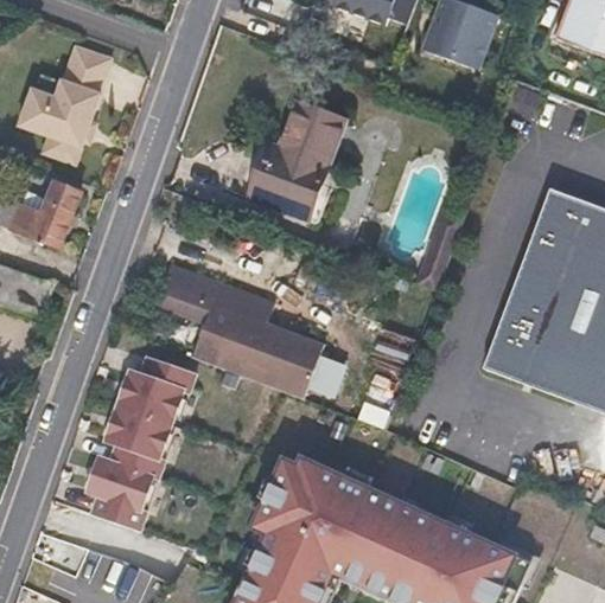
[(408,23),(415,0),(333,0),(332,2),(387,23),(389,15),(408,23)]
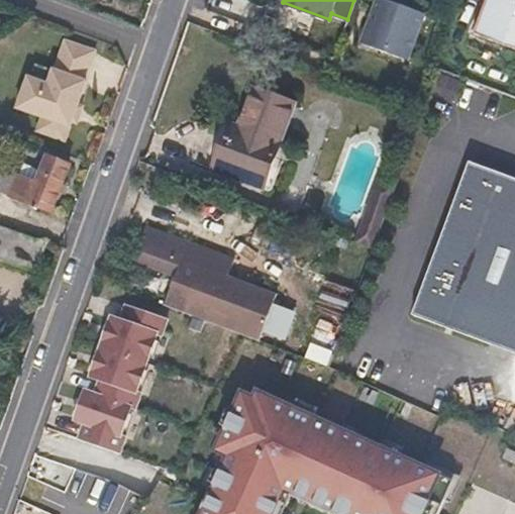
[(407,60),(424,12),(392,0),(376,0),(361,41),(407,60)]
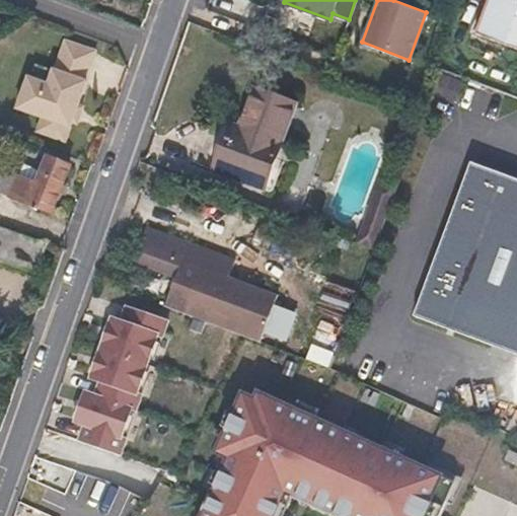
[(486,0),(474,31),(516,48),(516,0),(486,0)]
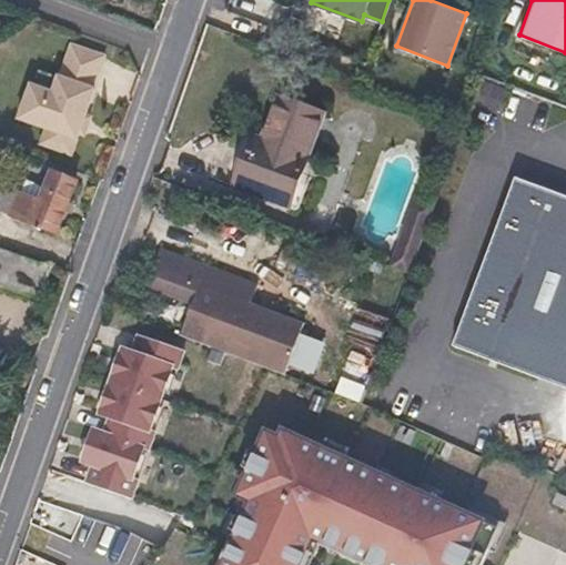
[(68,151),(91,87),(90,86),(102,53),(69,42),(58,74),(36,67),(30,82),(28,81),(16,115),(43,124),(38,140),(68,151)]
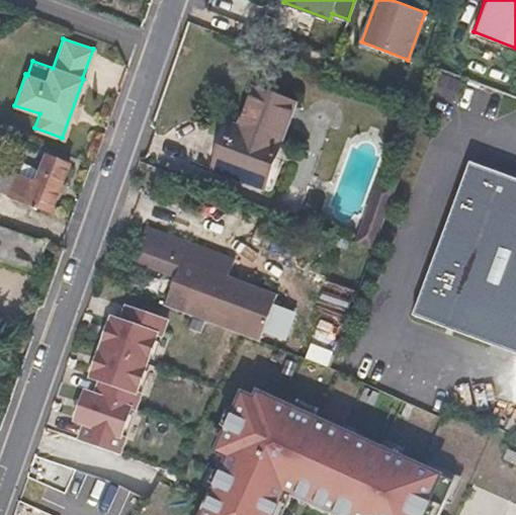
[(456,90),(461,79),(443,73),(438,84),(456,90)]
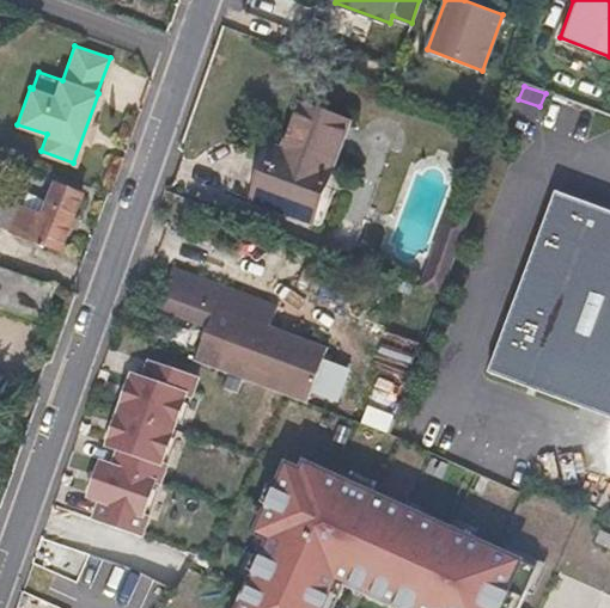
[(309,219),(334,154),(346,120),(298,102),(281,143),(272,140),(250,196),(309,219)]
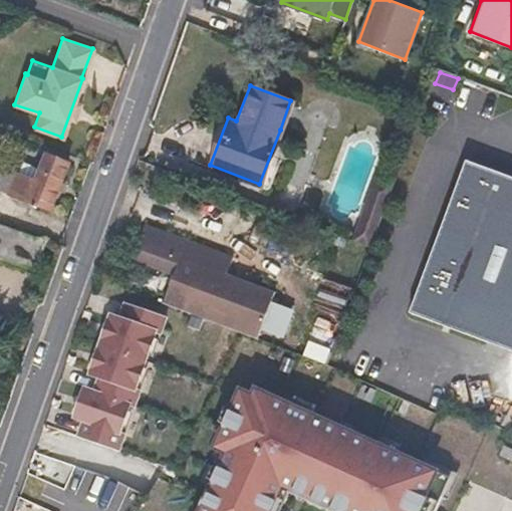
[(22,163),(18,174),(2,168),(0,173),(0,190),(49,210),(67,162),(46,155),(41,170),(22,163)]
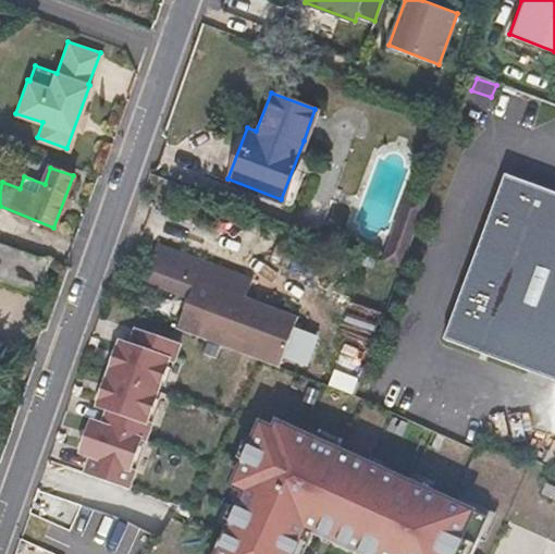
[(554,379),(554,189),(533,181),(503,170),(442,336),(554,379)]
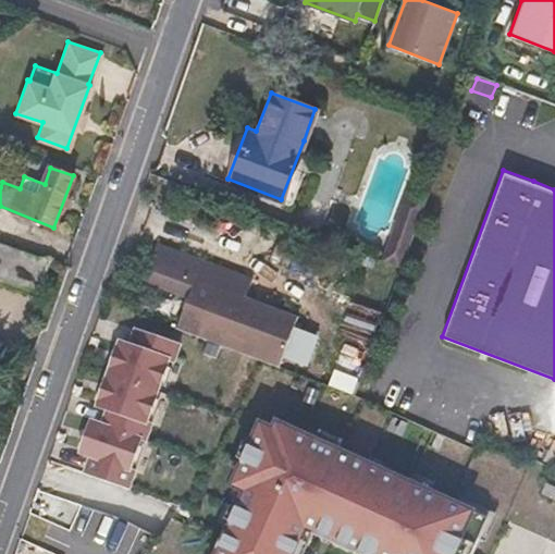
[(402,265),(421,212),(427,197),(406,191),(381,258),(402,265)]
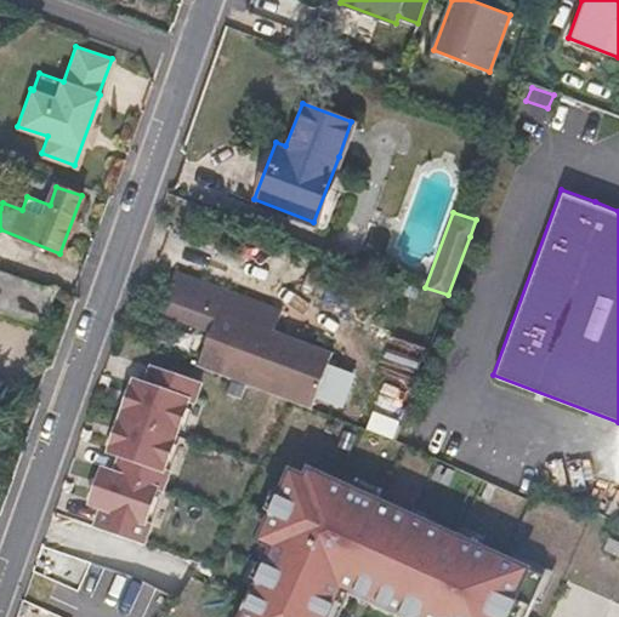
[(0,319),(39,332),(51,297),(54,290),(0,270),(0,319)]
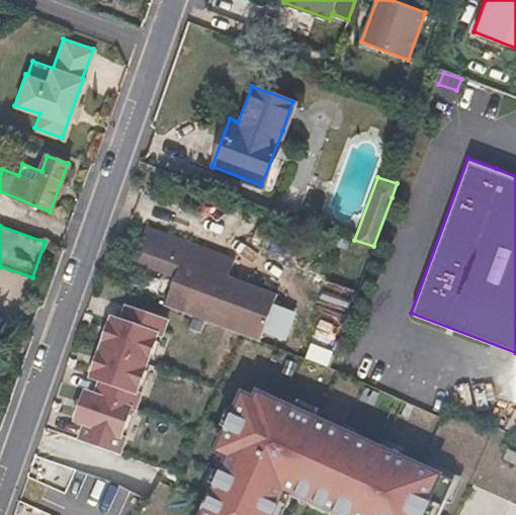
[(276,292),(227,275),(233,259),(145,226),(132,261),(174,276),(164,306),(259,341),(276,292)]
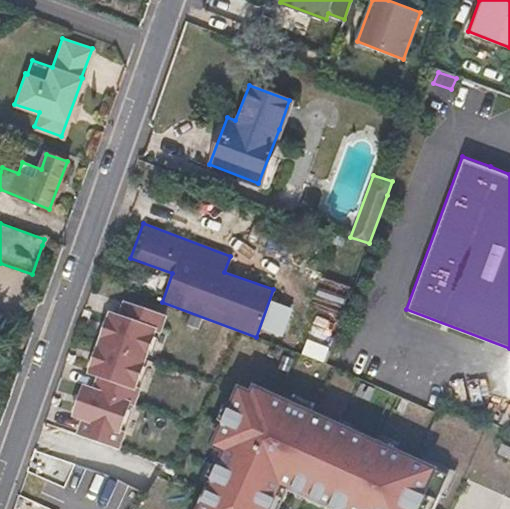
[(108,312),(97,342),(144,358),(154,328),(159,330),(164,316),(122,301),(117,315),(108,312)]
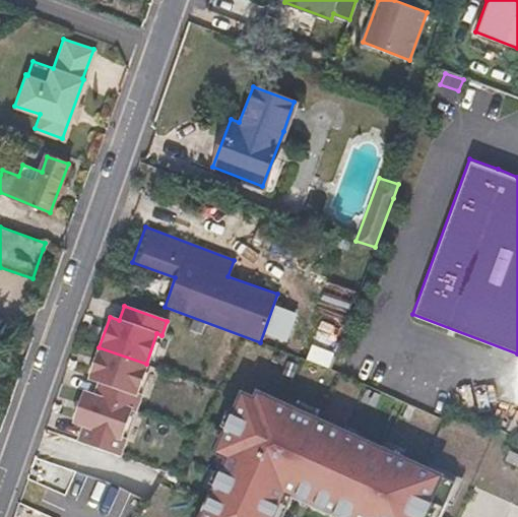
[(98,381),(92,394),(135,409),(140,395),(135,394),(146,364),(99,347),(88,377),(98,381)]
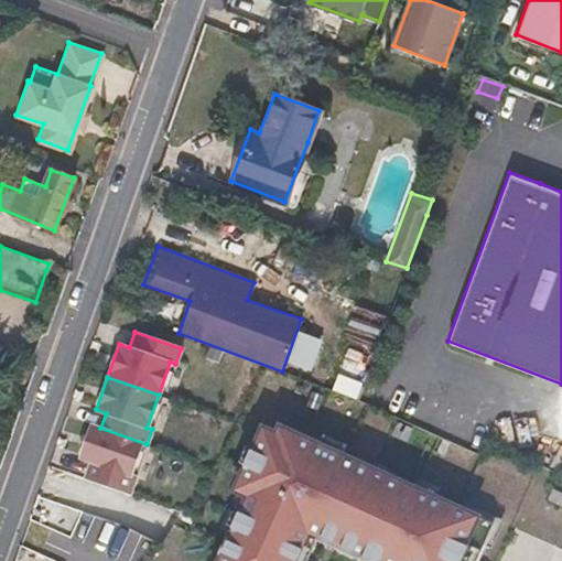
[(141,442),(90,424),(78,456),(89,461),(83,476),(129,493),(134,476),(130,475),(141,442)]
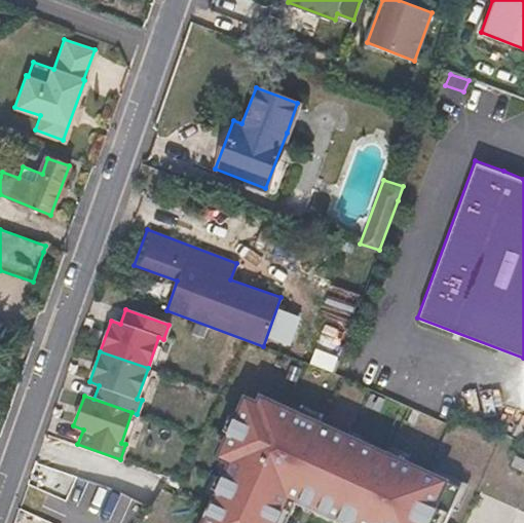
[(523,396),(509,436),(523,442),(523,396)]
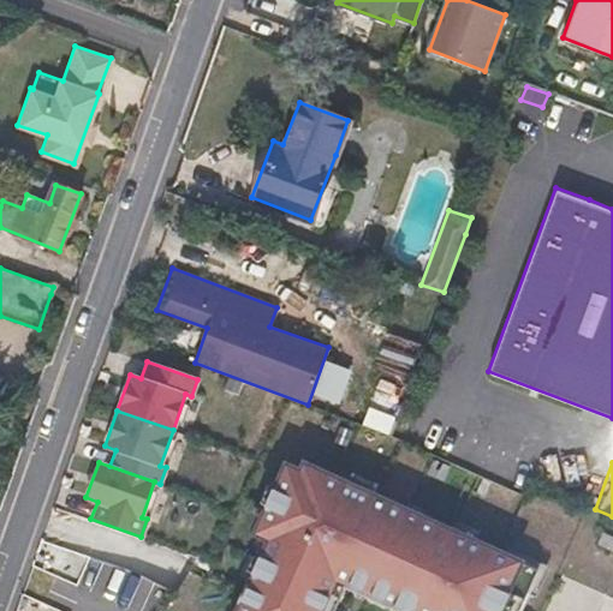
[(268,540),(236,610),(321,610),(337,580),(347,585),(350,580),(388,597),(385,603),(403,610),(518,610),(537,570),(453,532),(450,539),(429,529),(433,523),(304,465),(301,473),(286,466),(255,534),(268,540)]
